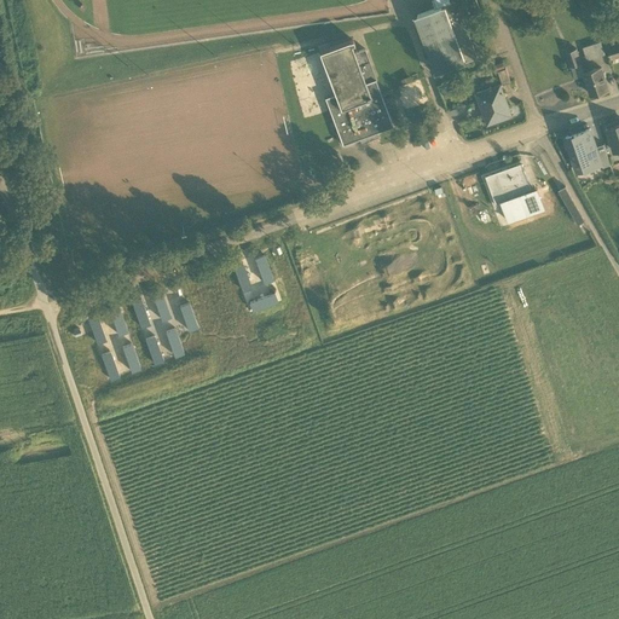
[(445,5),(466,62),(476,57),(466,25),(462,17),(480,10),(475,0),(450,0),(451,3),(445,5)]
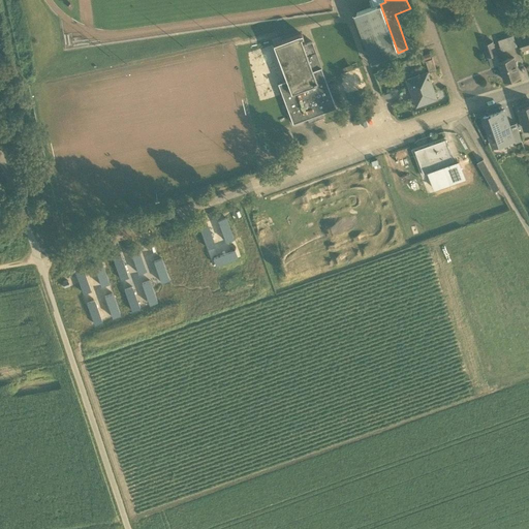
[(355,13),(373,62),(398,53),(380,4),(355,13)]
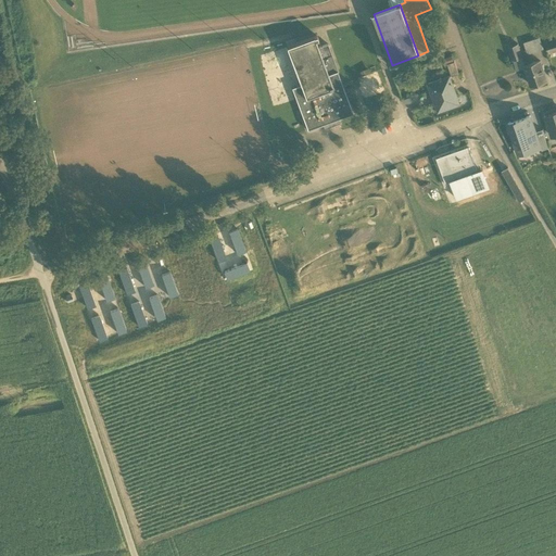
[(542,21),(545,33),(555,28),(555,27),(554,17),(542,21)]
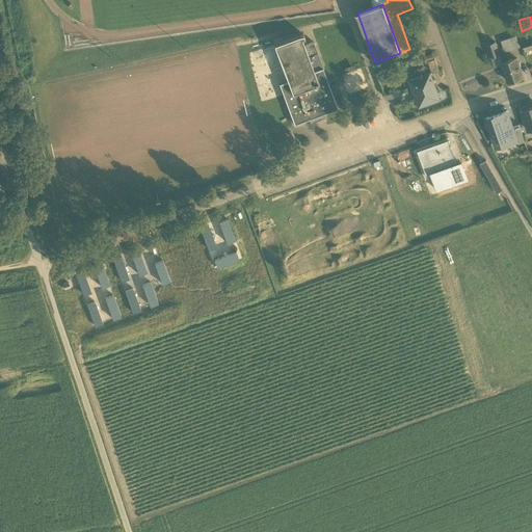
[(502,45),(503,48),(520,42),(515,32),(500,38),(502,45)]
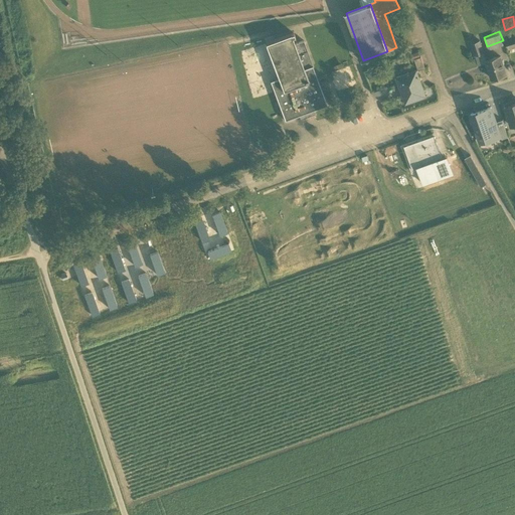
[(505,40),(508,48),(514,46),(514,31),(506,34),(508,39),(505,40)]
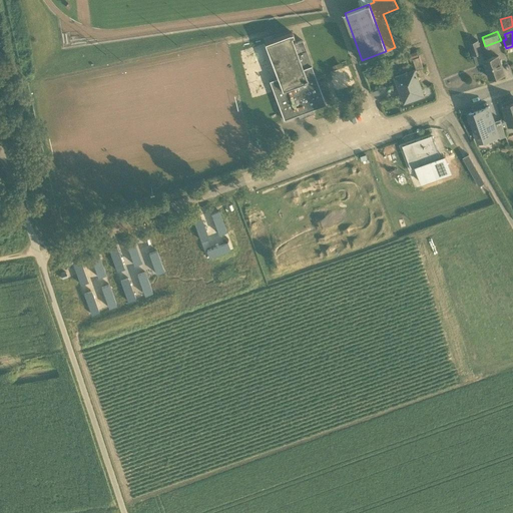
[(326,104),(311,66),(311,65),(303,68),(294,43),(291,37),(294,36),(293,33),(290,34),(290,33),(265,43),(278,77),(270,80),(274,93),(272,93),(274,99),(276,99),(284,120),(298,114),(299,118),(313,113),(312,109),(326,104)]
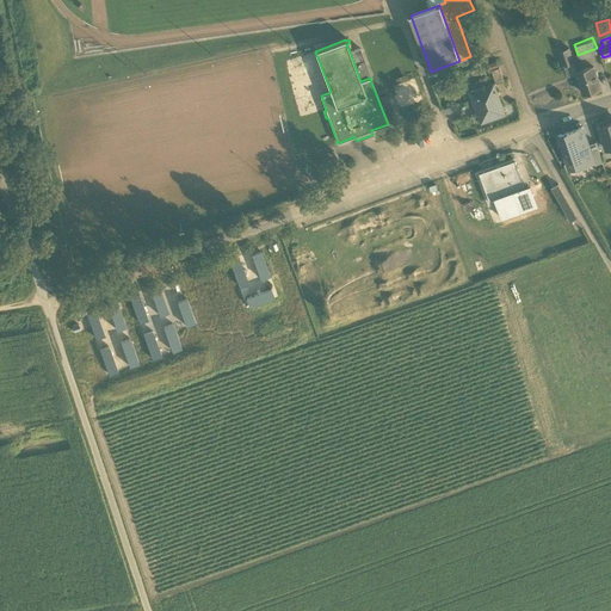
[(359,48),(350,51),(360,81),(370,78),(370,79),(371,78),(359,48)]
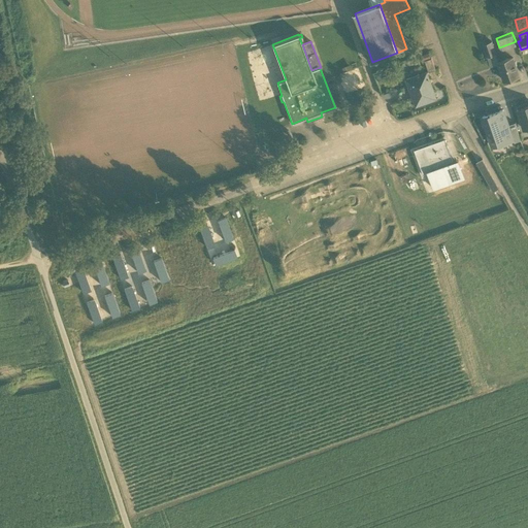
[(483,45),(487,57),(496,55),(492,42),(483,45)]
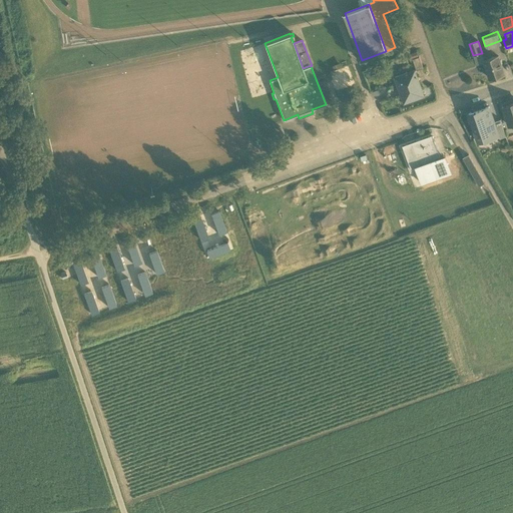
[(413,58),(417,69),(424,67),(419,56),(413,58)]
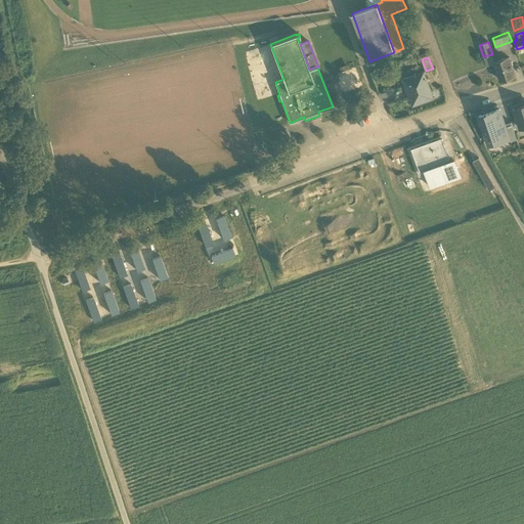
[(494,61),(500,80),(515,76),(509,57),(494,61)]
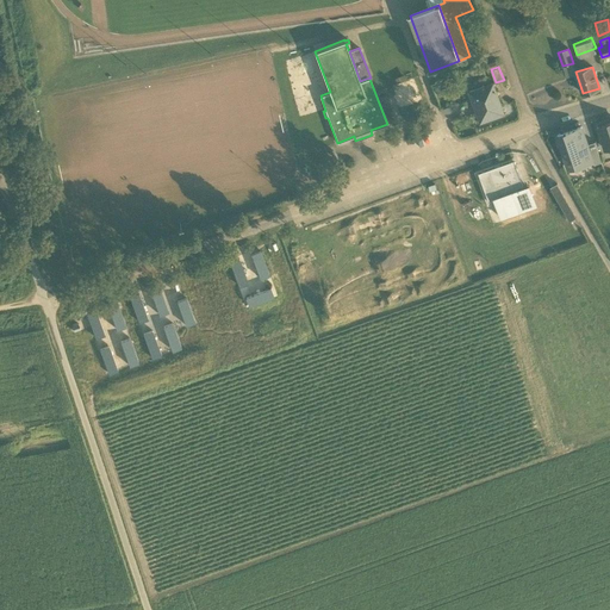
[(471,92),(481,122),(504,113),(493,83),(471,92)]
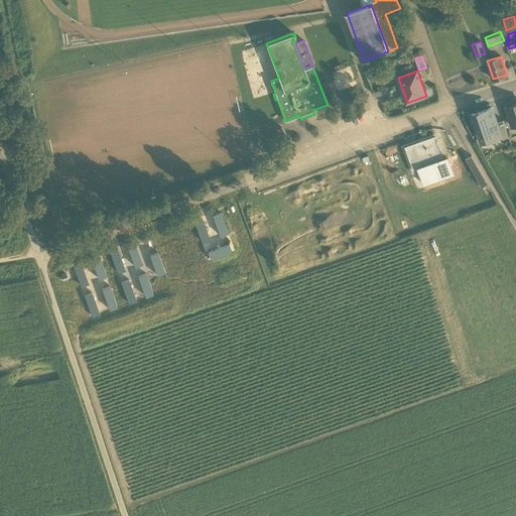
[(515,104),(506,107),(512,127),(515,125),(515,104)]
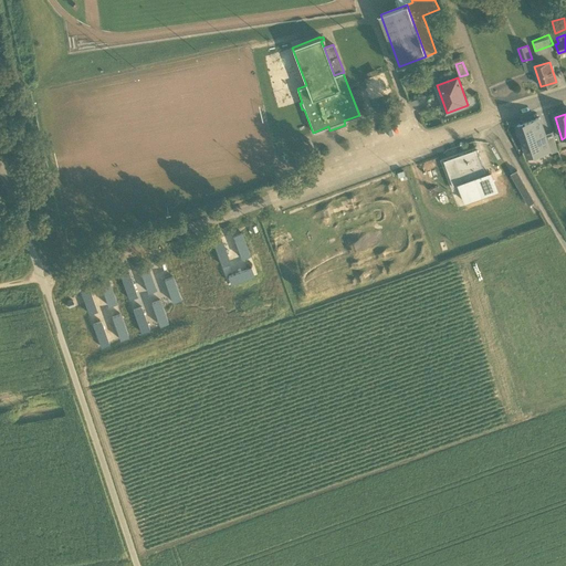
[(540,118),(517,125),(527,157),(549,149),(545,135),(540,118)]
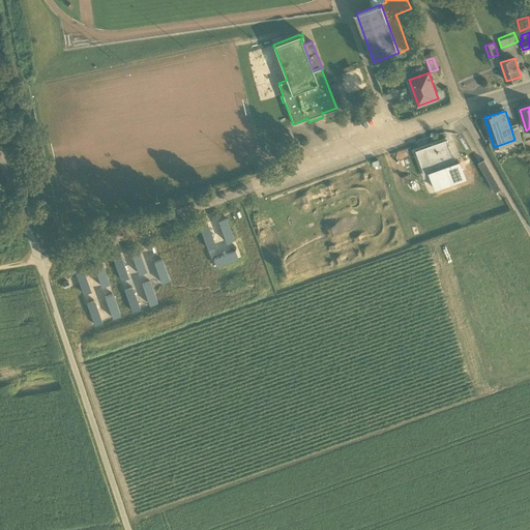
[(519,129),(512,131),(516,143),(523,141),(519,129)]
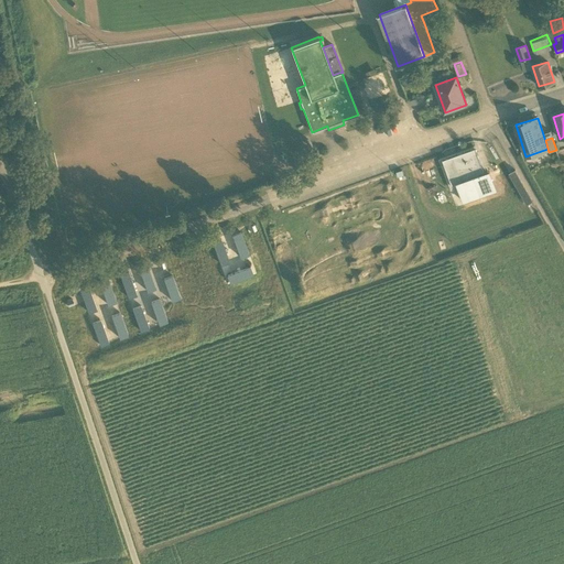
[(443,160),(452,186),(457,184),(457,183),(485,173),(483,166),(476,148),(443,160)]
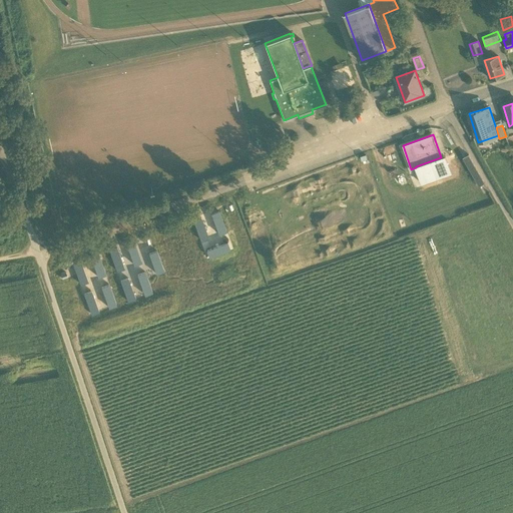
[(475,177),(480,174),(469,154),(463,157),(475,177)]
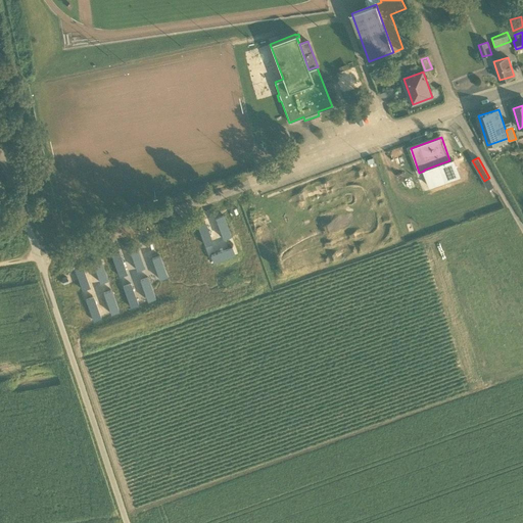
[(424,170),(424,171),(430,187),(461,177),(454,158),(454,159),(449,160),(424,170)]
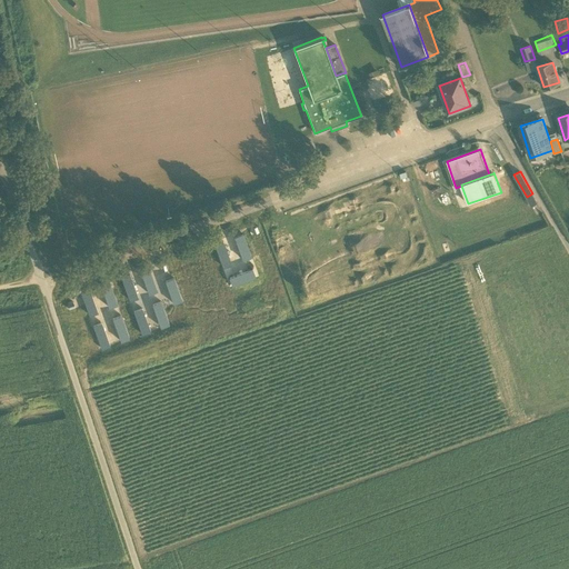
[(531,206),(537,202),(532,193),(527,197),(531,206)]
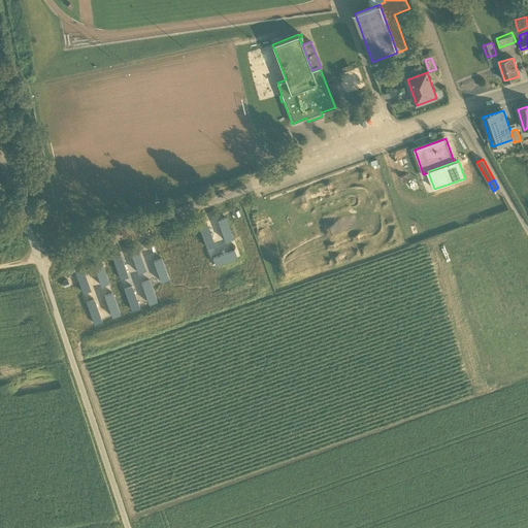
[(225,217),(218,220),(225,240),(233,238),(225,217)]
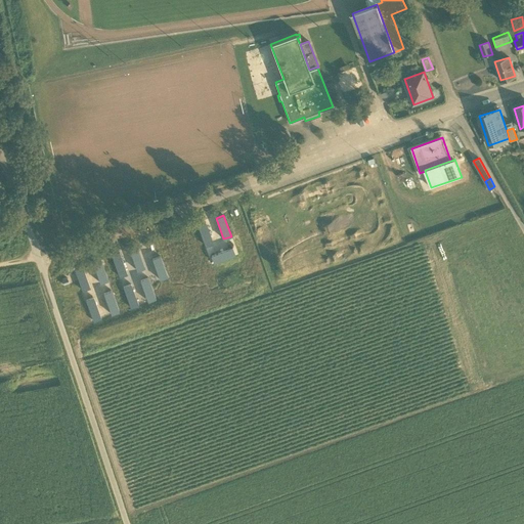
[(205,222),(198,224),(206,246),(213,243),(205,222)]
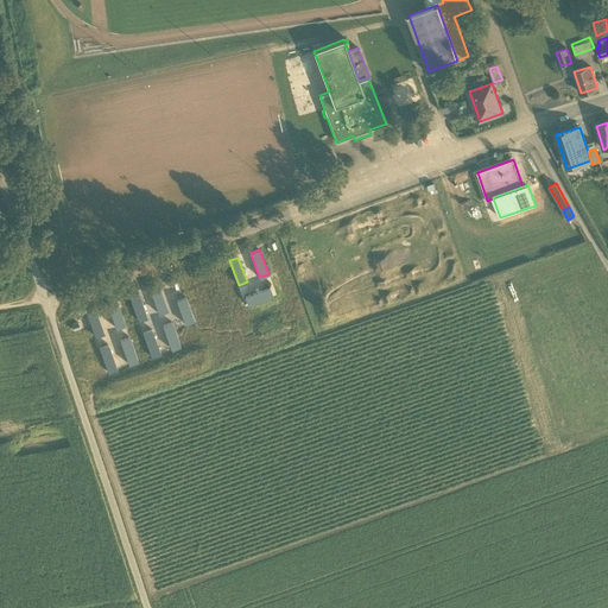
[(165,311),(156,286),(147,290),(156,315),(165,311)]
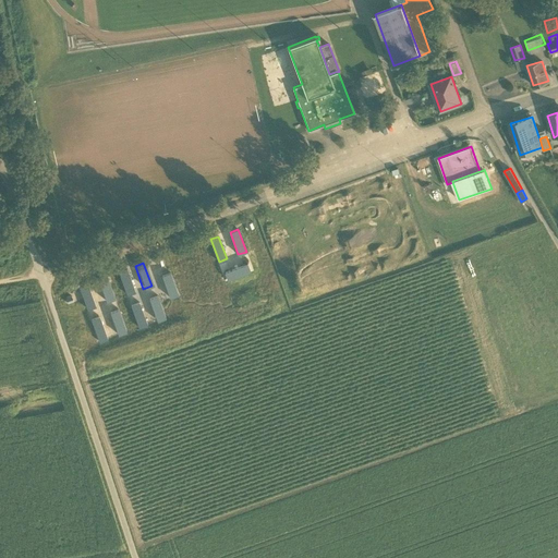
[(247,264),(225,271),(228,280),(251,271),(247,264)]
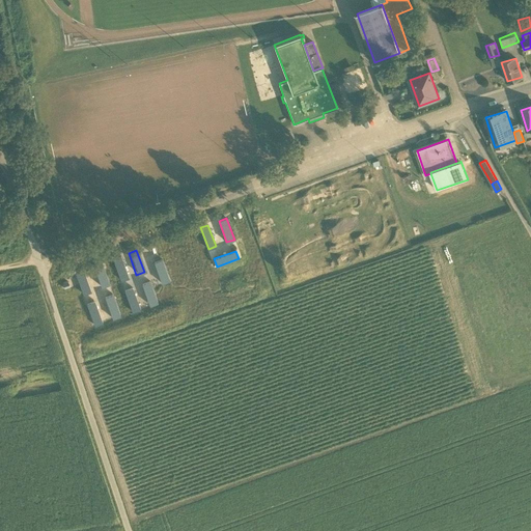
[(127,278),(118,256),(111,259),(118,281),(127,278)]
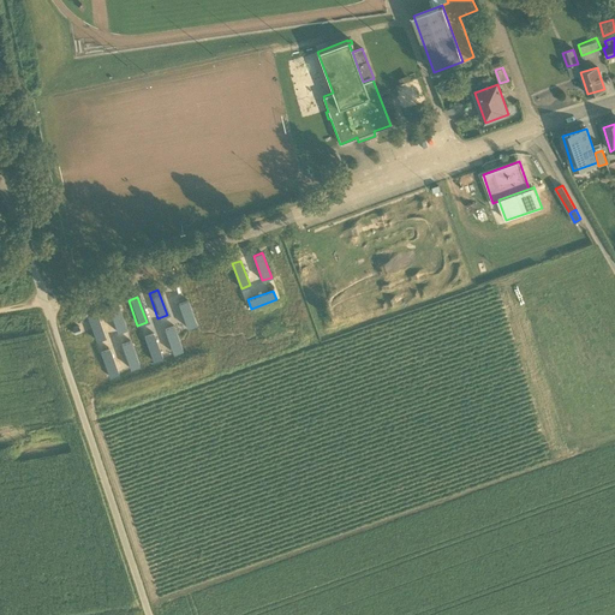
[(193,326),(185,300),(175,304),(185,329),(193,326)]
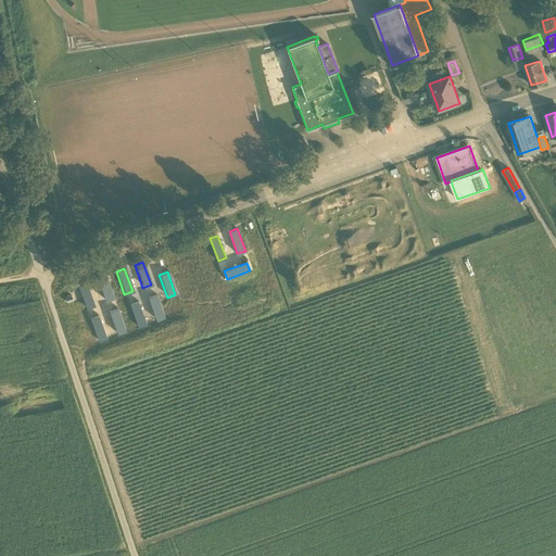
[(114,298),(105,276),(98,278),(105,301),(114,298)]
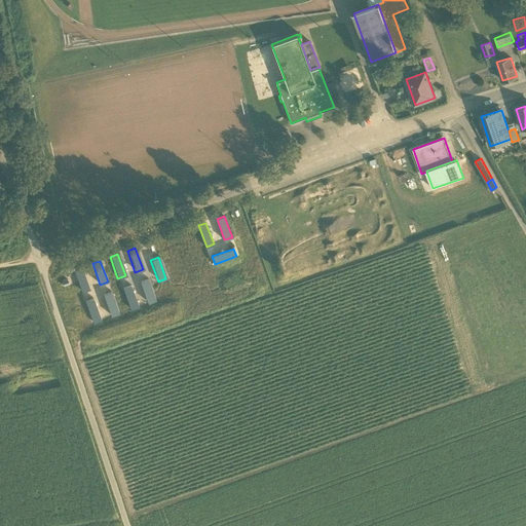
[(90,289),(83,267),(75,269),(83,291),(90,289)]
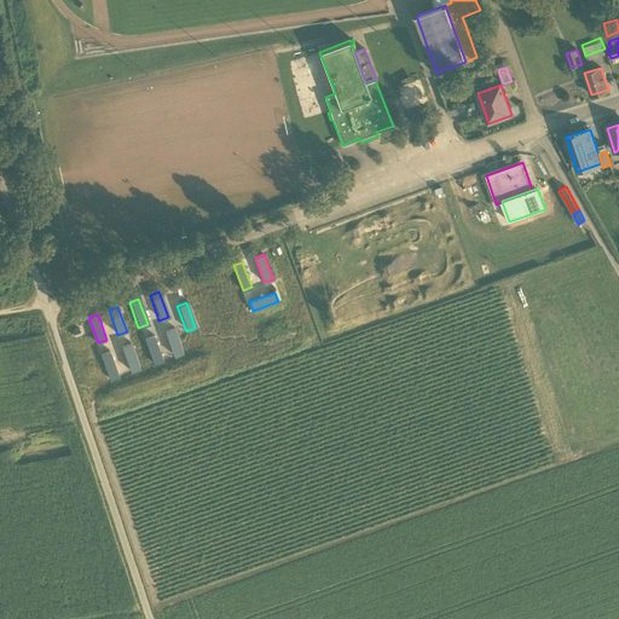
[(181,353),(172,328),(163,331),(172,357),(181,353)]
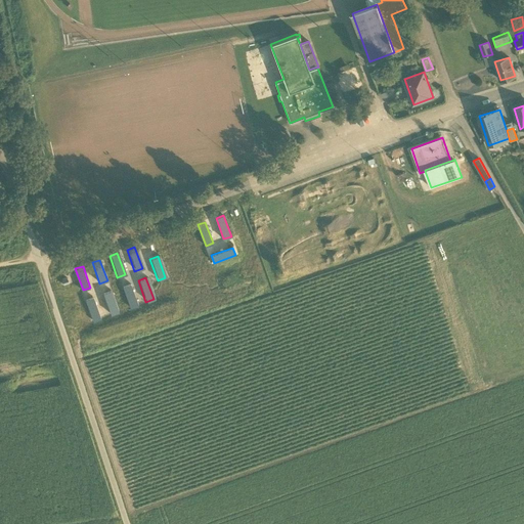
[(136,305),(128,284),(120,287),(128,308),(136,305)]
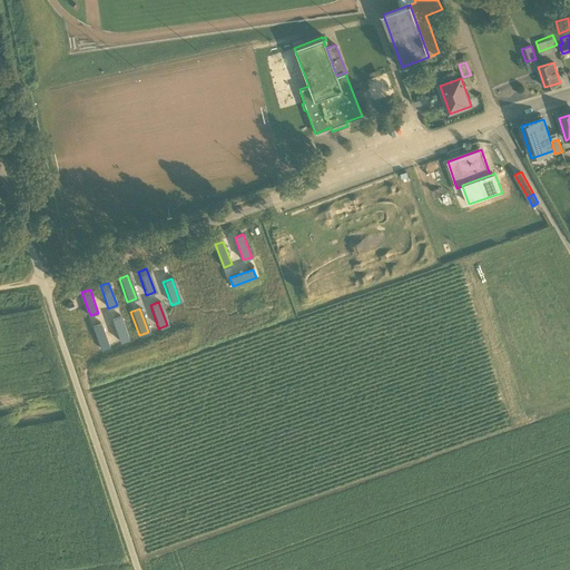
[(129,338),(120,315),(111,318),(120,342),(129,338)]
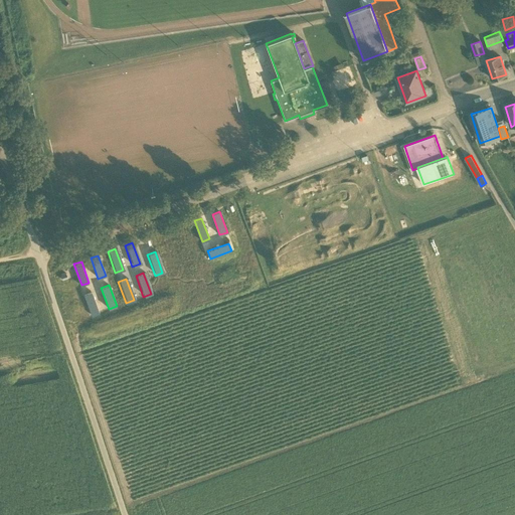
[(100,312),(92,292),(84,294),(92,315),(100,312)]
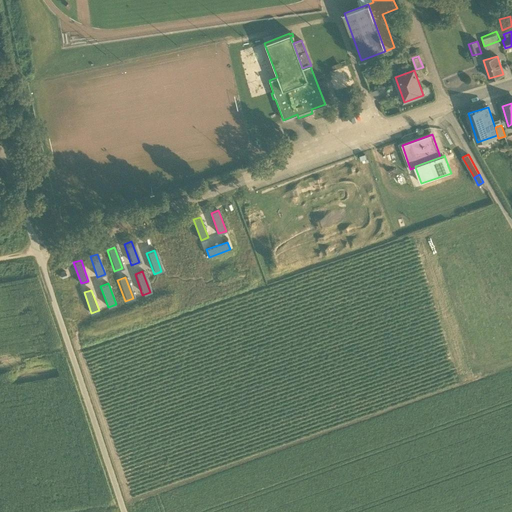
All buildings are outlined.
